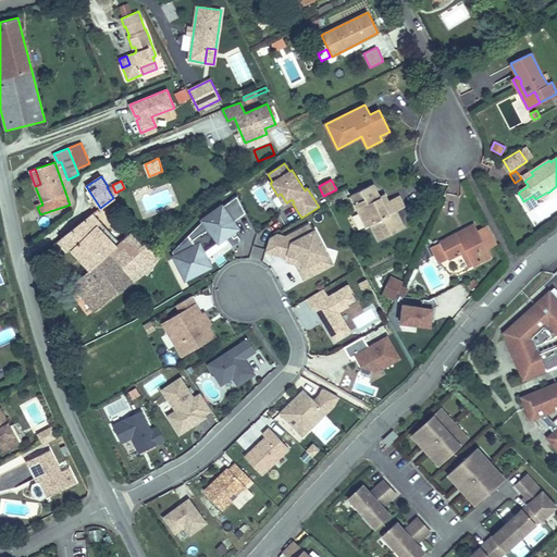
[(380,198),(379,197),(372,184),(350,195),(366,226),(371,224),(379,240),(404,227),(396,211),(405,207),(399,196),(387,201),(381,205),(379,199),(380,198)]
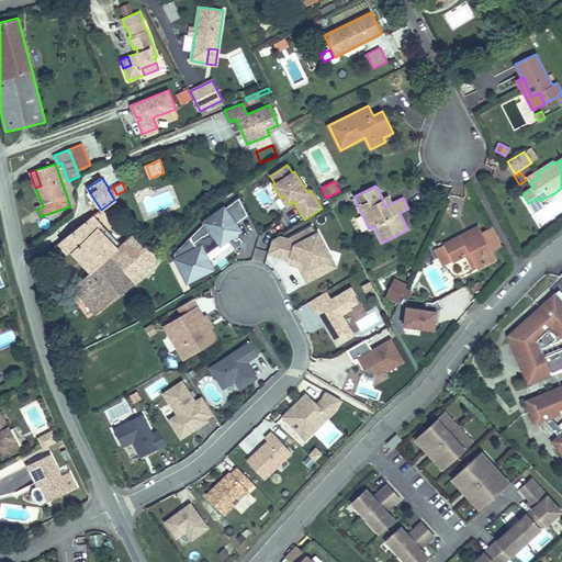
[(382,201),(384,206),(391,203),(388,197),(382,199),(383,200),(382,201)]
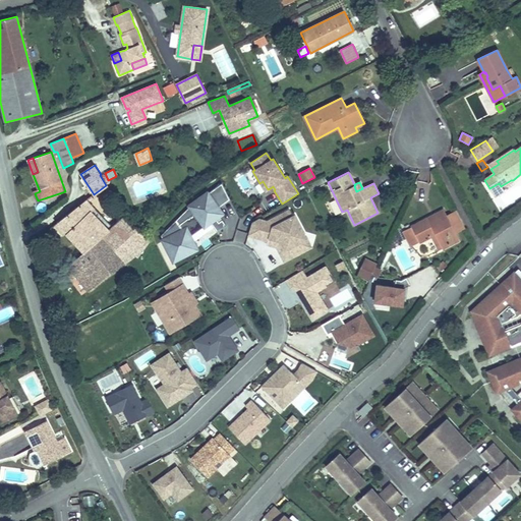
[(230,199),(222,183),(190,206),(195,212),(178,220),(180,226),(161,235),(171,256),(193,245),(189,238),(190,237),(188,232),(210,221),(217,232),(226,225),(222,220),(219,222),(216,218),(222,214),(218,209),(230,199)]
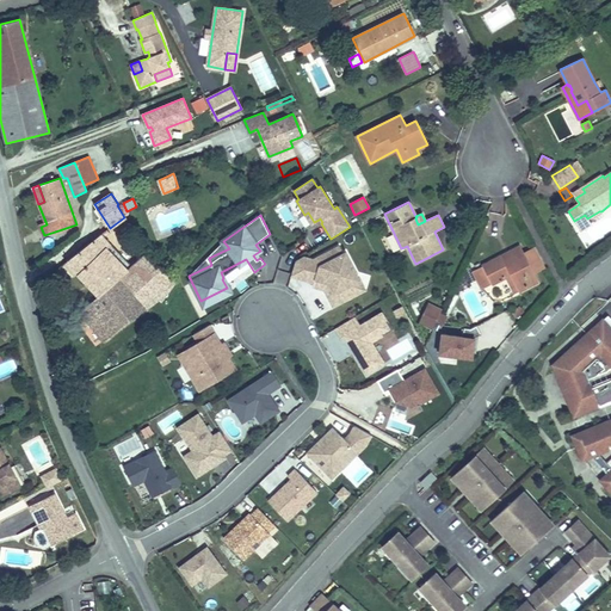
[(585,215),(574,221),(576,224),(587,218),(585,215)]
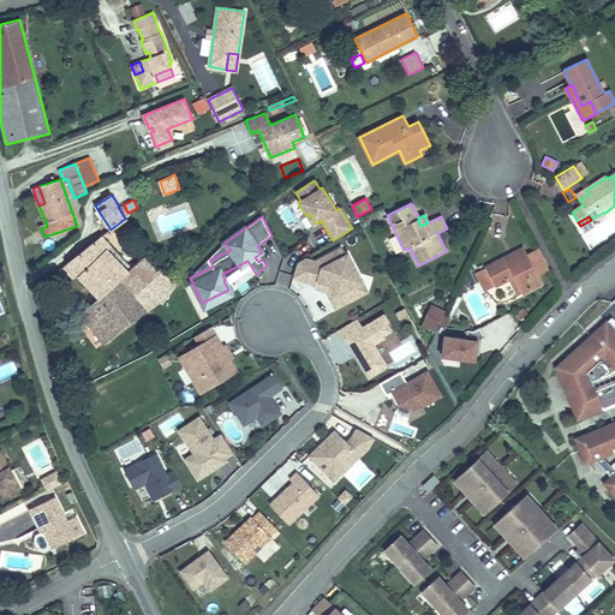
[(308,232),(317,249),(330,242),(321,225),(308,232)]
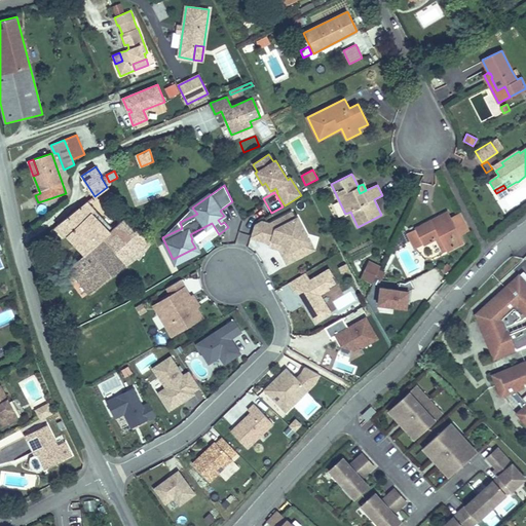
[(88,204),(86,202),(55,227),(64,237),(67,234),(85,255),(104,238),(113,229),(96,211),(95,211),(88,204)]
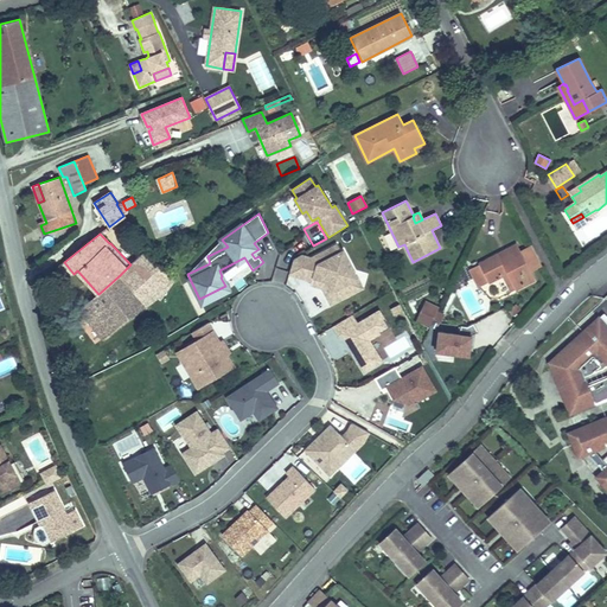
[(185,269),(187,274),(210,263),(208,256),(228,247),(222,240),(185,269)]
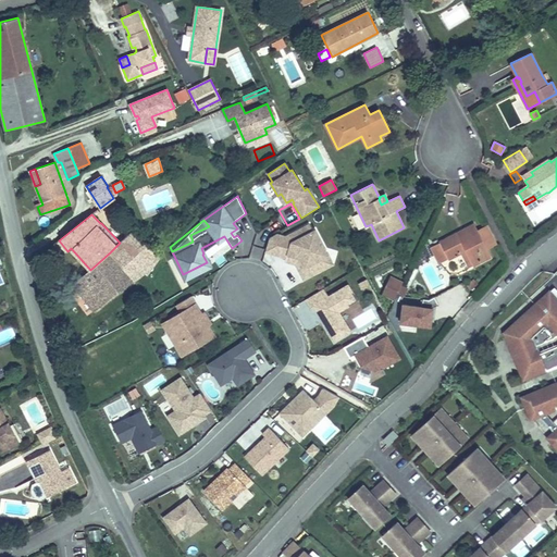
[(460,232),(431,247),(440,263),(461,252),(465,250),(473,265),(491,257),(487,249),(497,244),(487,225),(478,230),(474,224),(465,230),(466,232),(461,234),(460,232)]
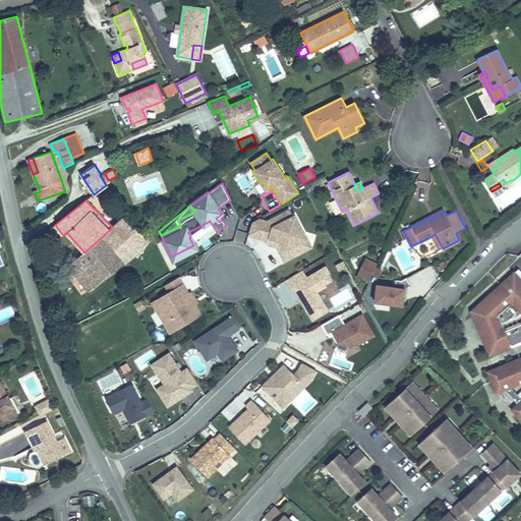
[(284,261),(303,251),(295,237),(303,233),(294,216),(292,217),(289,211),(275,218),(279,224),(273,227),(270,239),(268,244),(277,247),(284,261)]
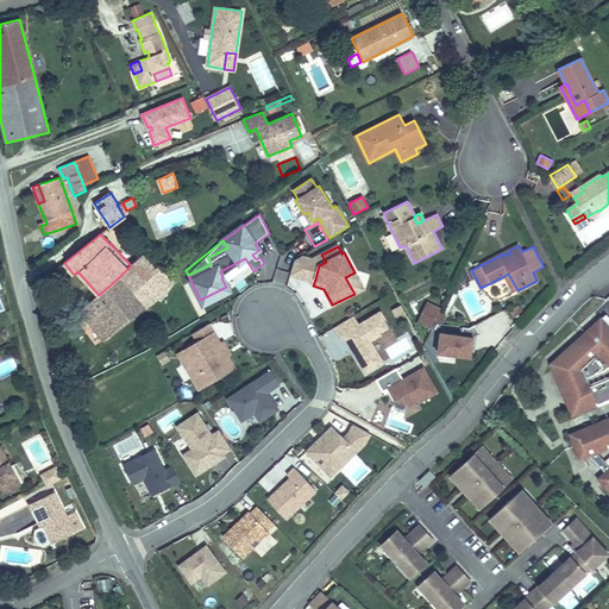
[(174,280),(173,280),(145,253),(131,265),(120,276),(148,307),(158,300),(159,300),(169,286),(174,280)]
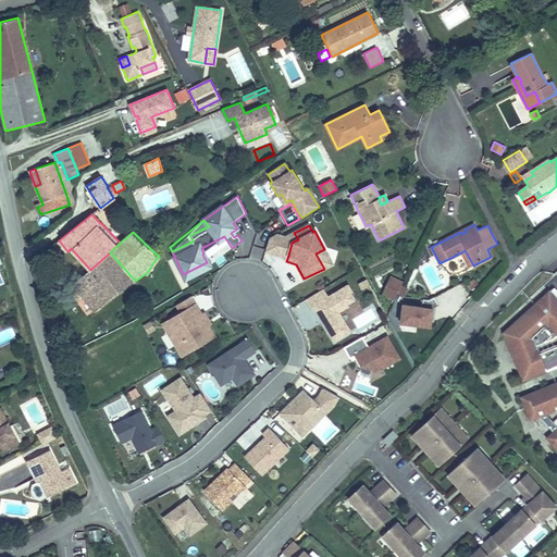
[(279,238),(274,252),(288,256),(292,243),(298,239),(294,233),(279,238)]
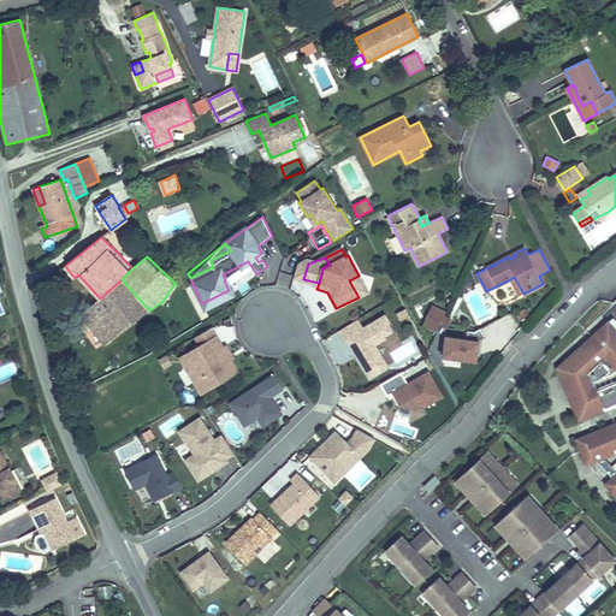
[(295,276),(303,279),(308,264),(304,259),(298,264),(295,276)]
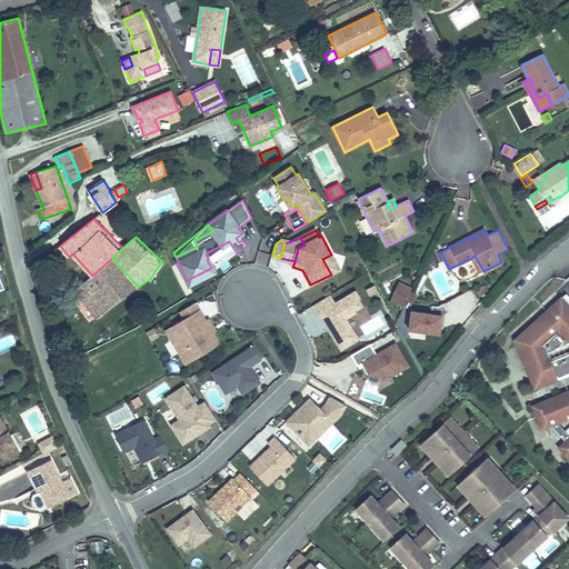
[(339,270),(331,255),(322,259),(331,275),(339,270)]
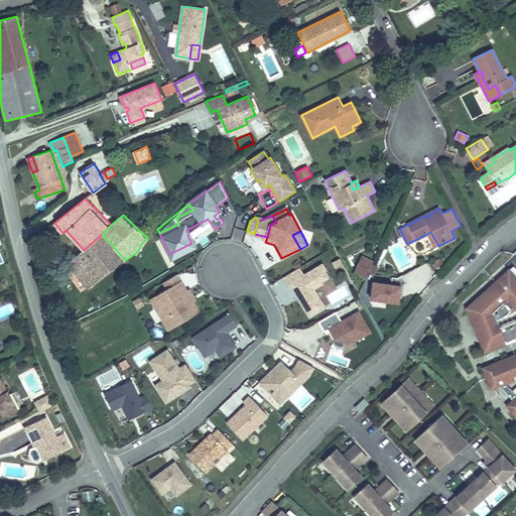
[(430,232),(427,234),(434,248),(438,246),(430,232)]
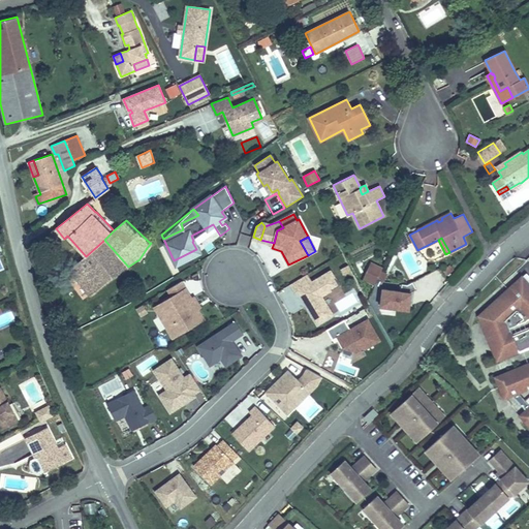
[(86,256),(70,270),(70,271),(90,294),(128,267),(104,240),(86,256)]
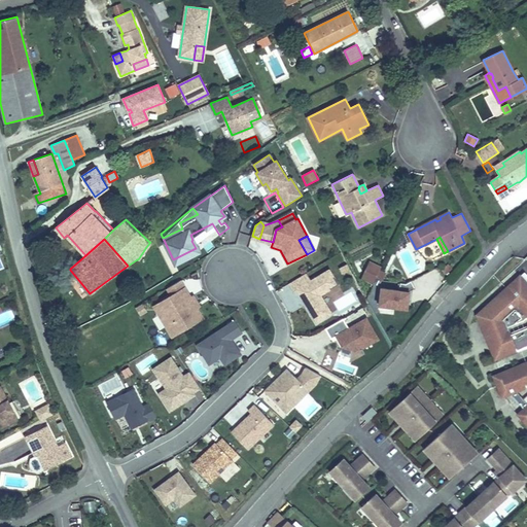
[(152,252),(146,247),(138,259),(144,264),(147,259),(154,265),(159,258),(151,253),(152,252)]
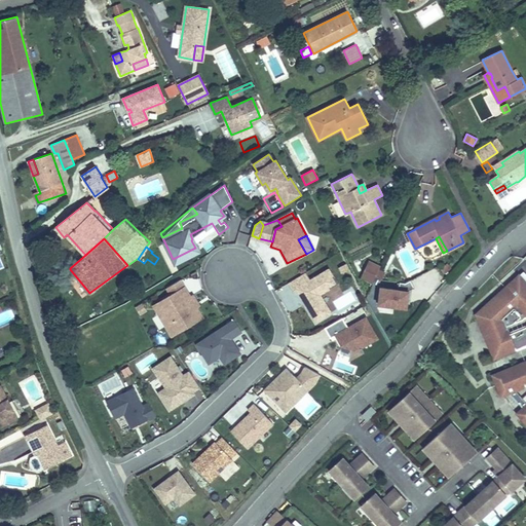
[(363,273),(375,278),(375,277),(379,269),(380,267),(369,261),(363,273)]
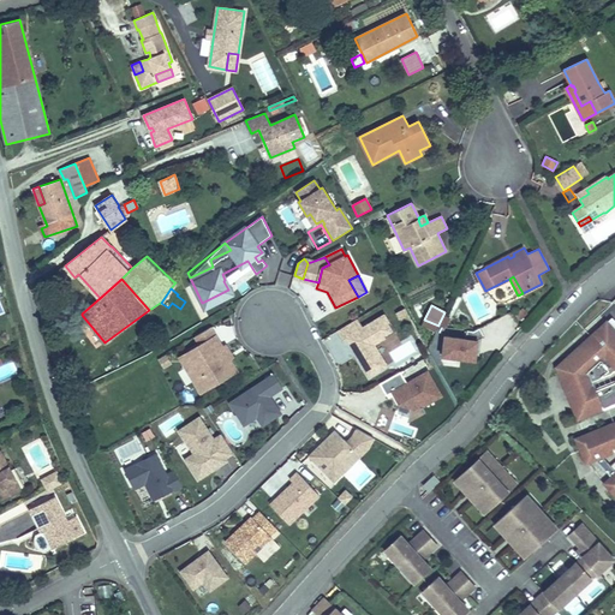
[(408,314),(405,308),(396,312),(400,318),(408,314)]
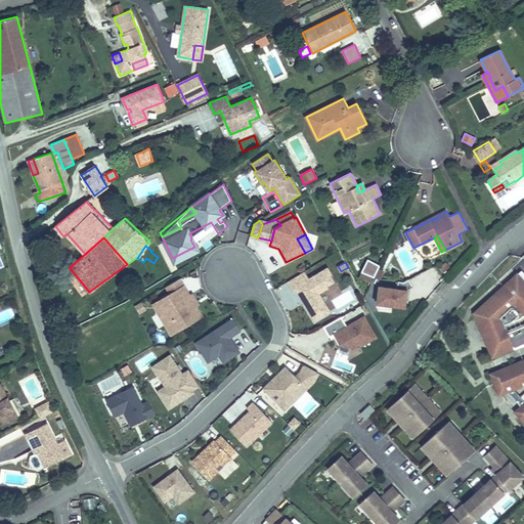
[(304,303),(315,320),(331,312),(319,294),(337,282),(328,268),(309,279),(305,271),(288,281),(293,291),(296,289),(301,298),(304,296),(307,301),(304,303)]
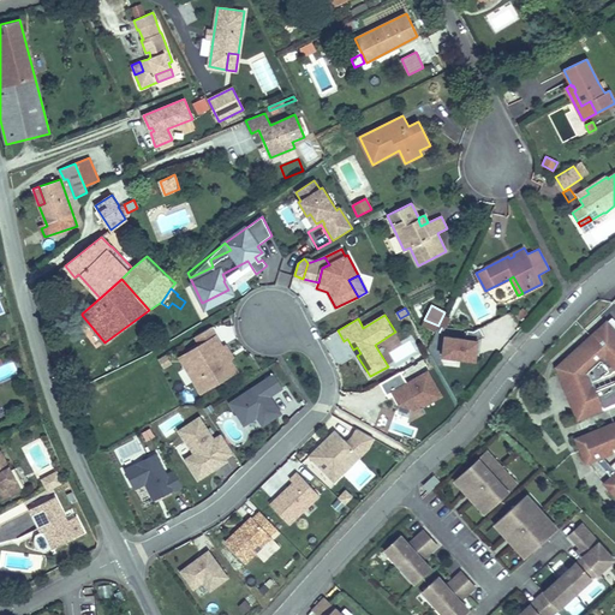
[(443,315),(439,324),(446,327),(449,317),(443,315)]
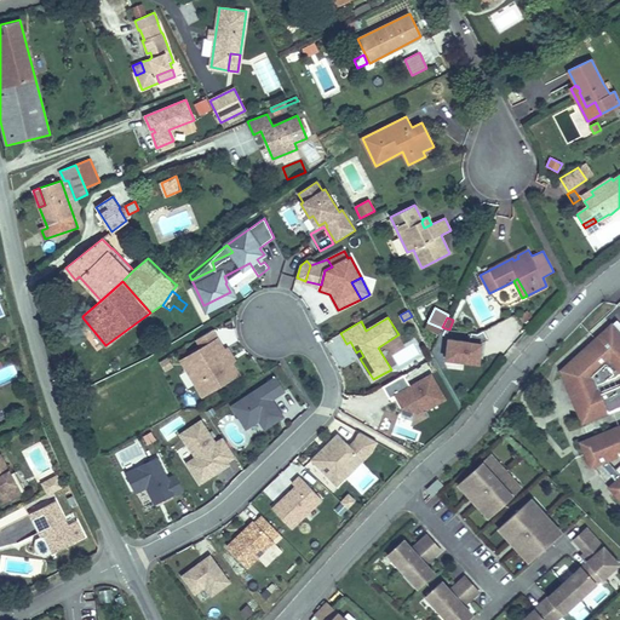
[(619,371),(619,326),(613,319),(563,366),(583,420),(609,411),(591,371),(606,356),(619,371)]
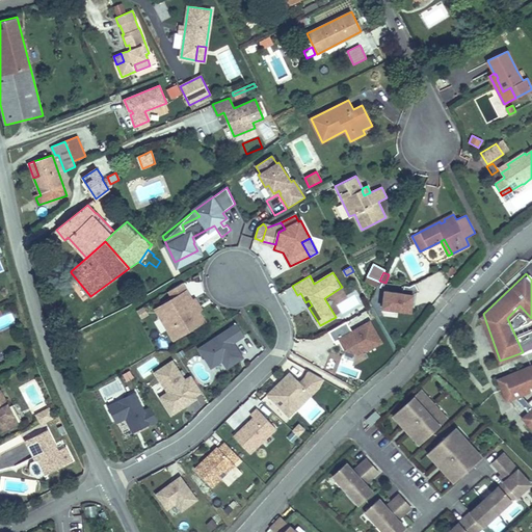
[(367,276),(365,281),(377,287),(379,282),(367,276)]
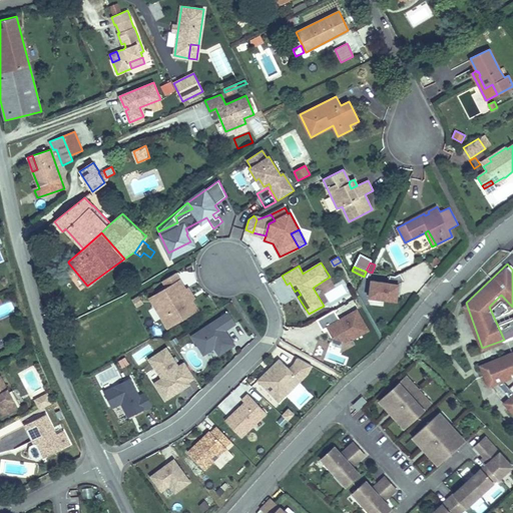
[(180,280),(176,273),(163,281),(167,288),(180,280)]
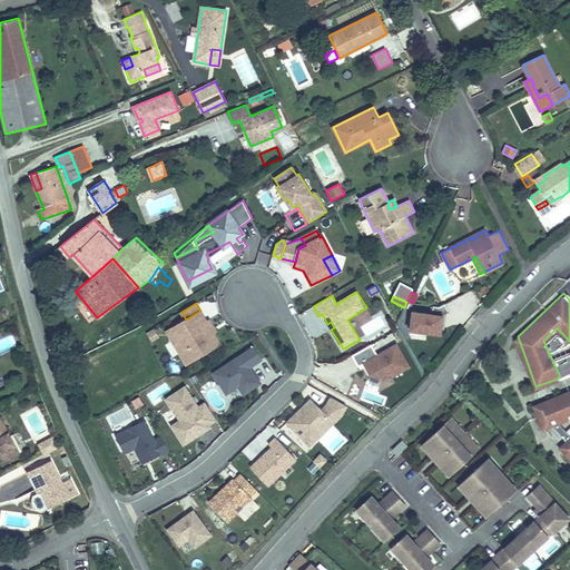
[(200,311),(186,320),(176,325),(182,336),(173,341),(187,364),(220,344),(214,334),(214,333),(212,334),(205,323),(207,322),(206,321),(200,311)]
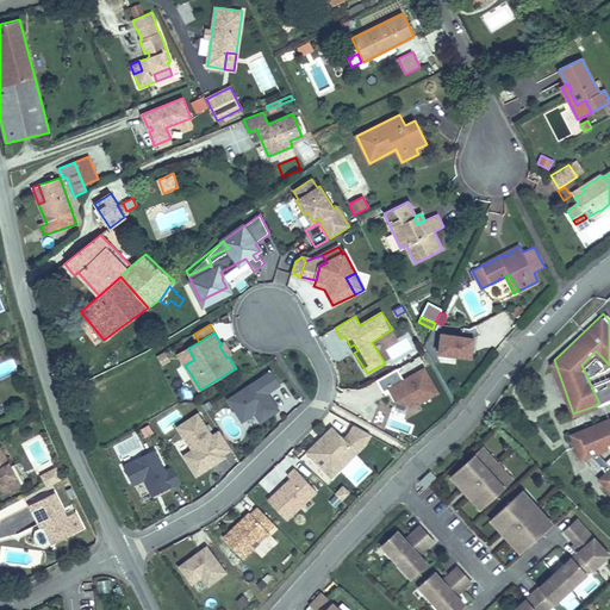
[(57,334),(49,341),(56,361),(64,352),(57,334)]
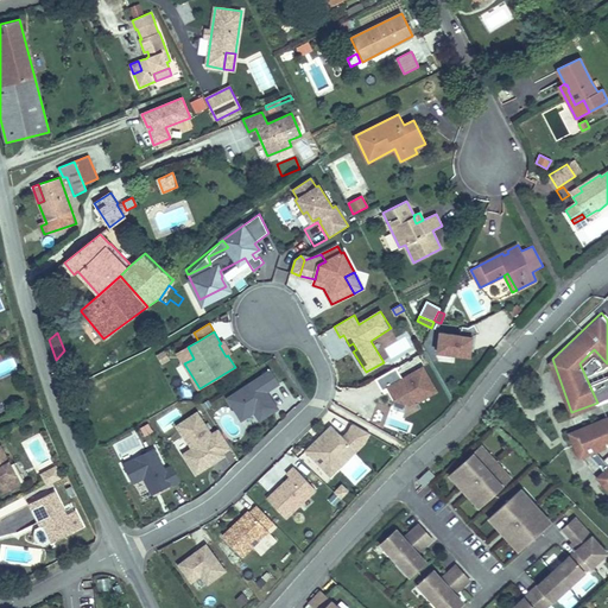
[(431,348),(436,337),(431,335),(426,346),(431,348)]
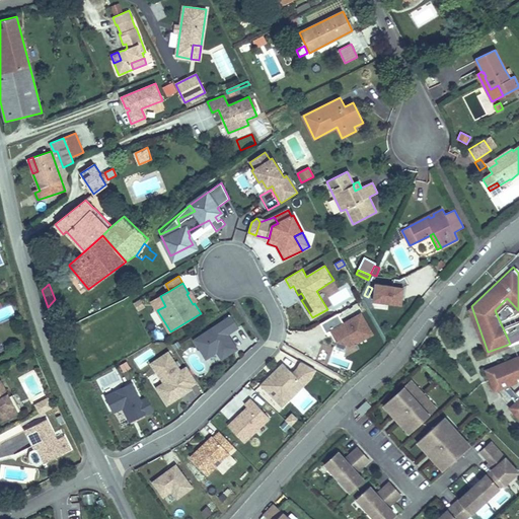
[(378,290),(372,288),(368,297),(373,300),(378,290)]
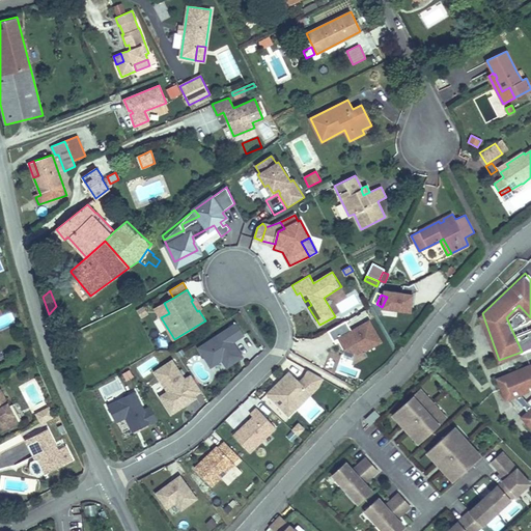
[(199,310),(199,311),(202,309),(195,298),(192,299),(193,300),(191,301),(197,311),(199,310)]
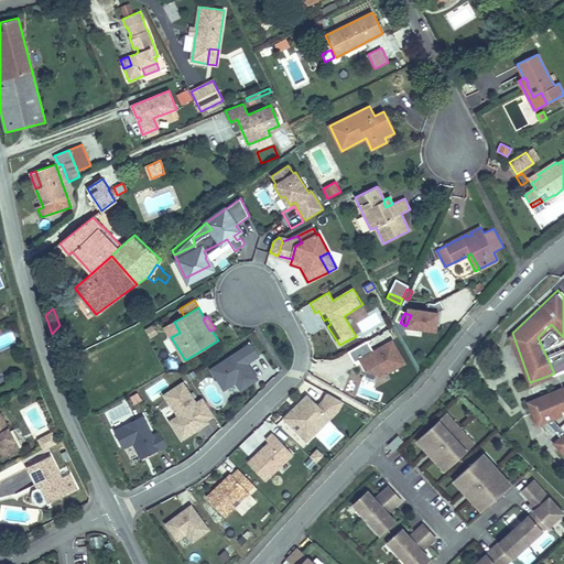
[(368,340),(349,350),(356,362),(370,355),(372,359),(370,360),(373,367),(387,370),(394,366),(396,368),(405,362),(393,339),(375,350),(368,340)]
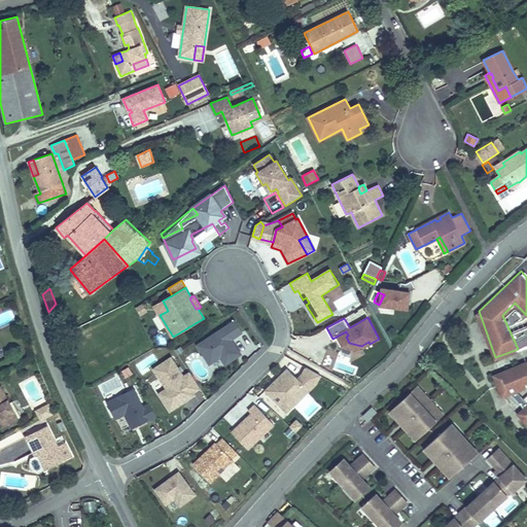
[(242,331),(235,320),(197,345),(209,364),(220,357),(225,364),(238,356),(239,351),(232,340),(242,331)]
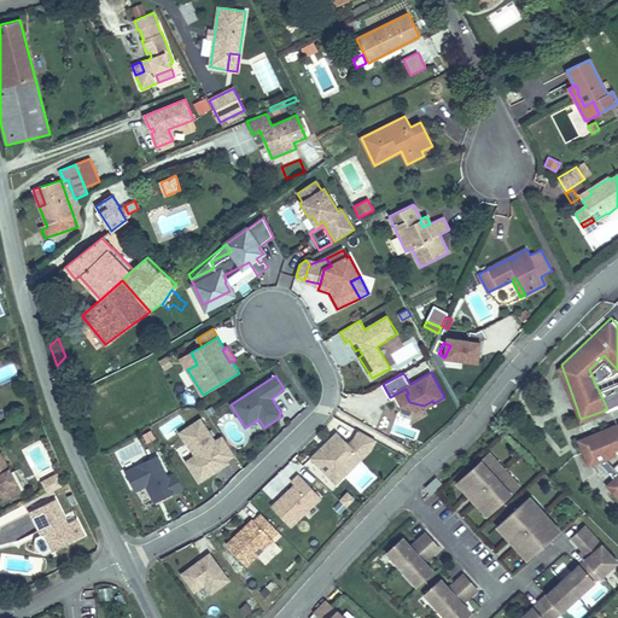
[(215,439),(220,436),(207,417),(202,420),(215,439)]
